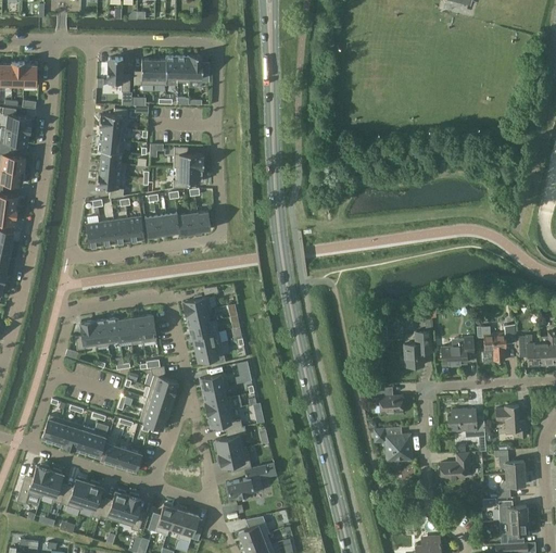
[(140,71),(133,71),(133,85),(140,85),(140,79),(153,80),(153,59),(140,58),(140,71)]
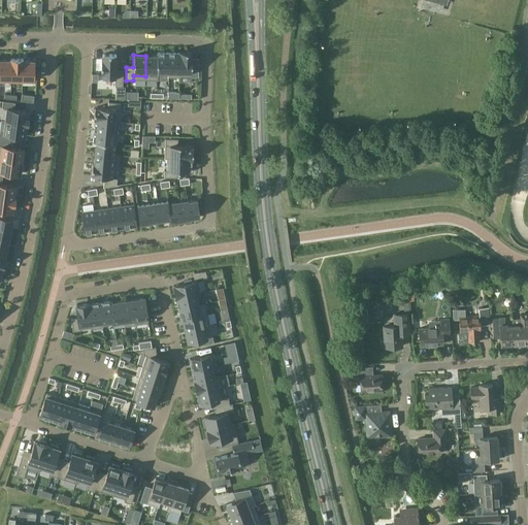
[(157,56),(145,56),(145,76),(157,76),(157,56)]
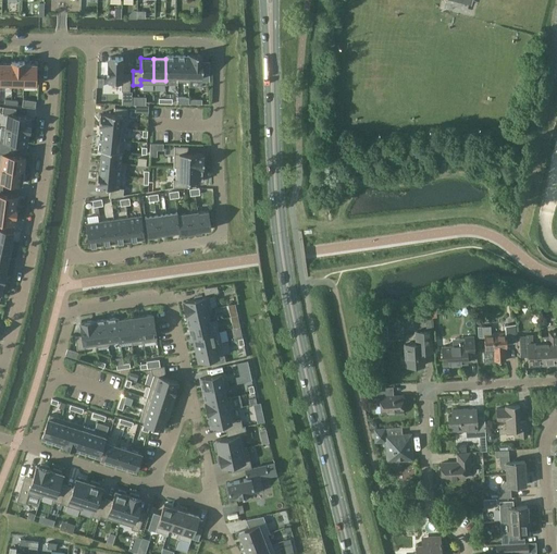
[(177,59),(165,59),(165,81),(177,81),(177,61),(177,59)]
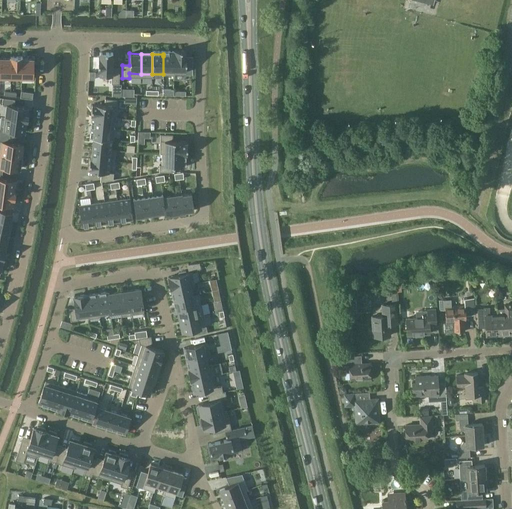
[(113,56),(96,56),(96,78),(112,78),(112,83),(119,83),(119,70),(112,70),(113,56)]
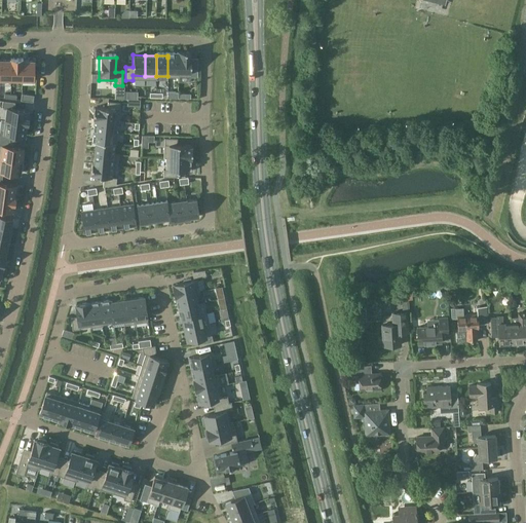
[(179,58),(167,58),(167,76),(167,78),(178,78),(179,58)]
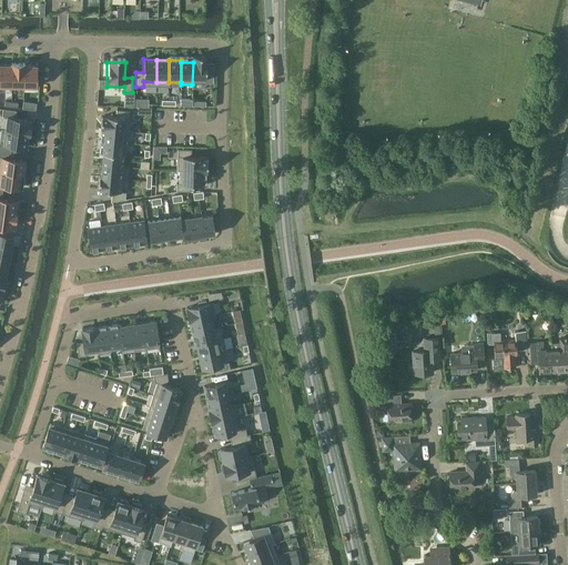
[(206,63),(193,62),(192,84),(205,86),(205,91),(213,91),(214,77),(206,77),(206,63)]
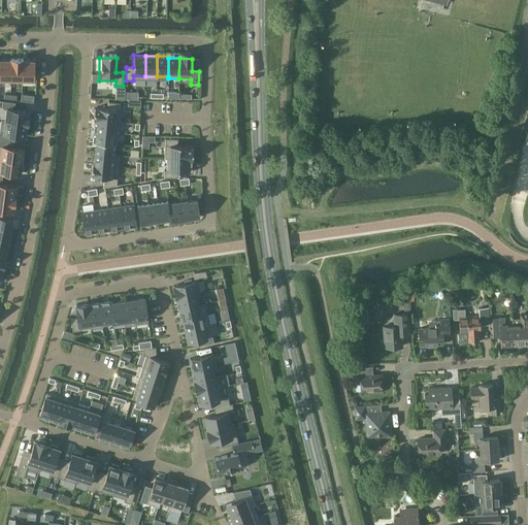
[(0,63),(0,70),(0,81),(11,83),(11,62),(0,63)]
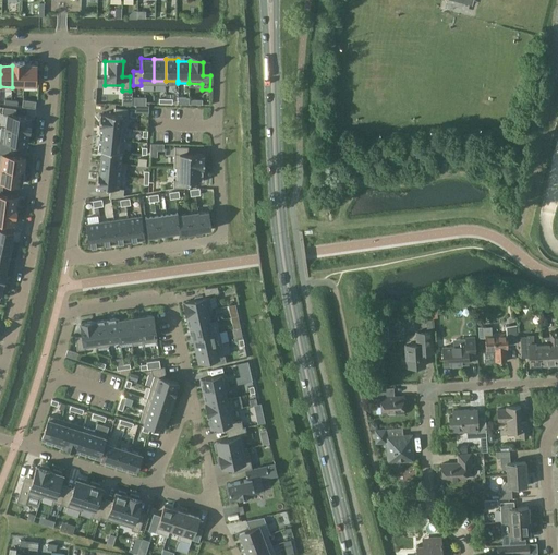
[(12,65),(12,87),(23,87),(24,67),(24,65),(12,65)]
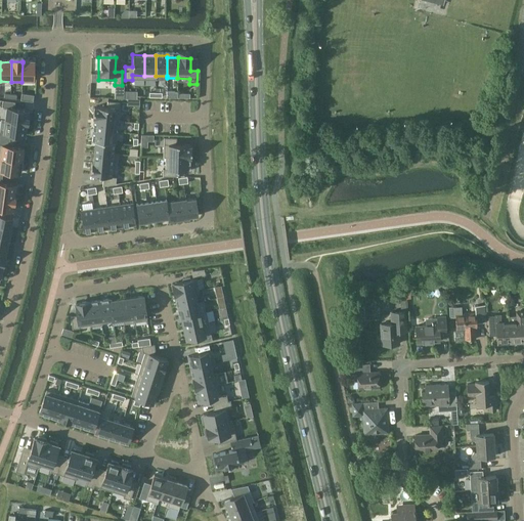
[(23,62),(22,82),(34,82),(34,63),(23,62)]
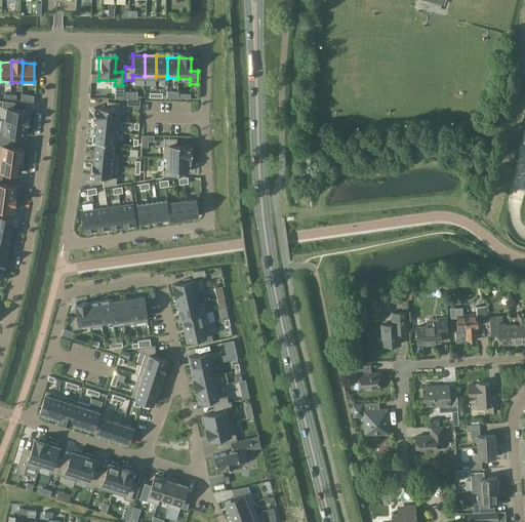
[(95,110),(94,122),(115,124),(116,112),(121,112),(121,105),(108,104),(108,111),(95,110)]
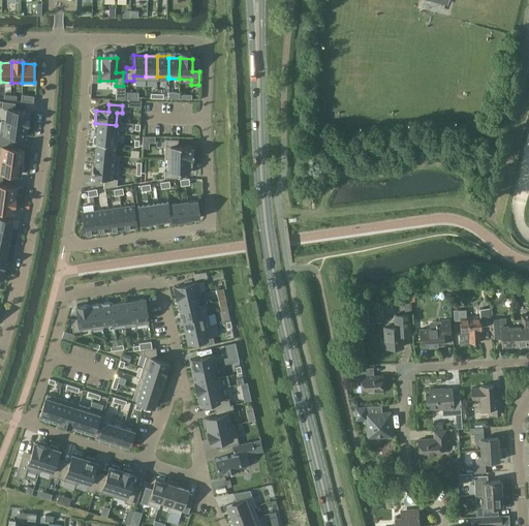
[(3,105),(2,111),(6,112),(4,124),(27,127),(28,127),(29,121),(28,121),(29,115),(14,113),(14,106),(3,105)]
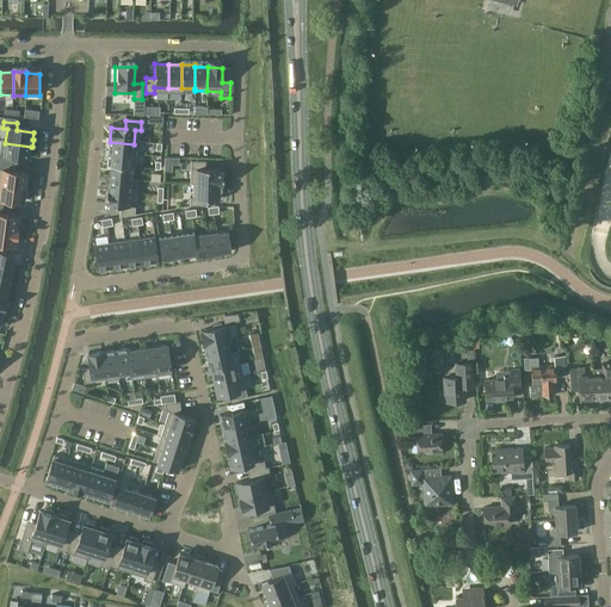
[(110,142),(109,155),(131,156),(134,144),(110,142)]
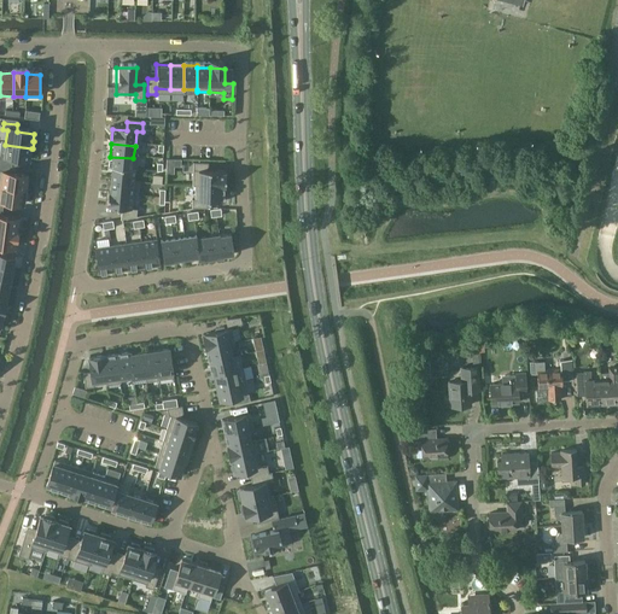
[(0,167),(12,168),(12,162),(30,163),(31,148),(5,145),(1,145),(0,152),(0,167)]
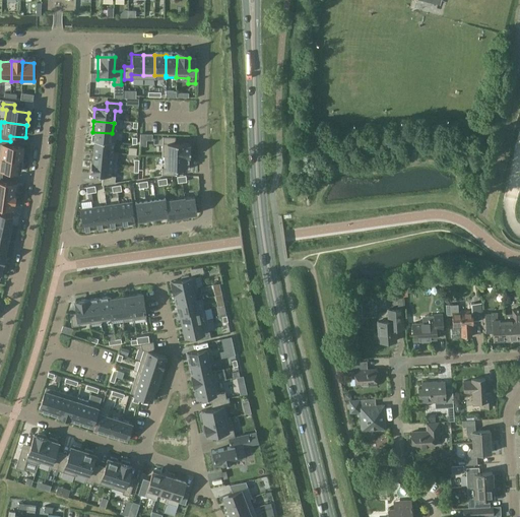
[(92,132),(90,142),(111,144),(112,144),(113,133),(112,133),(92,132)]
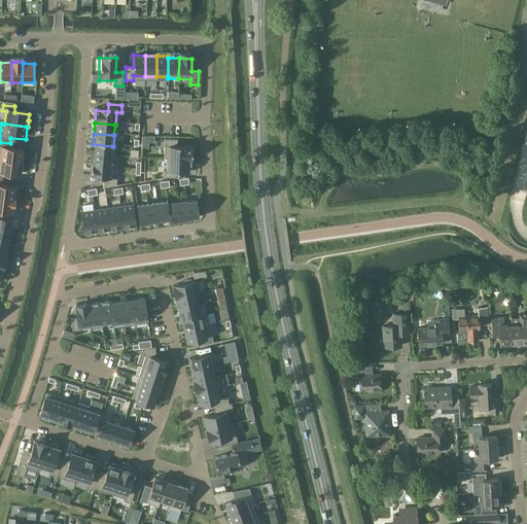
[(179,141),(166,141),(166,148),(171,148),(171,161),(191,162),(191,149),(179,148),(179,141)]
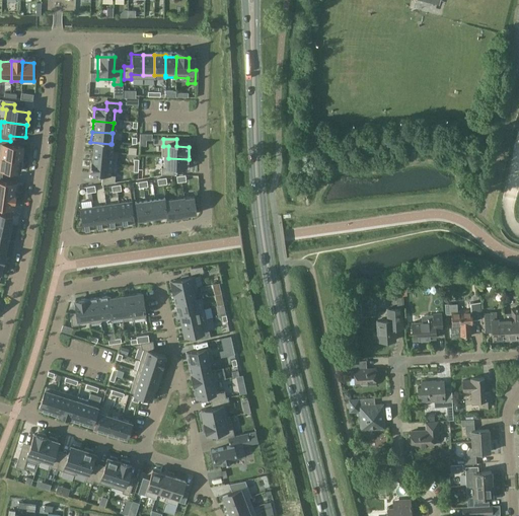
[(0,158),(20,161),(22,149),(9,147),(10,141),(0,140),(0,158)]
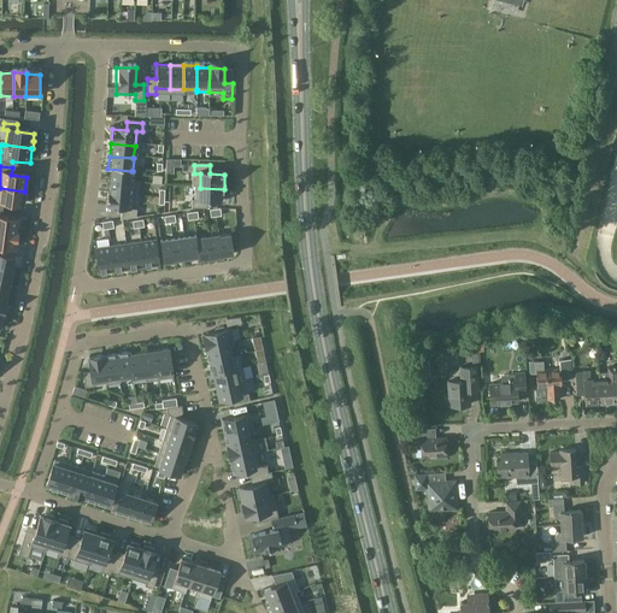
[(107,169),(107,182),(110,182),(131,184),(131,171),(107,169)]
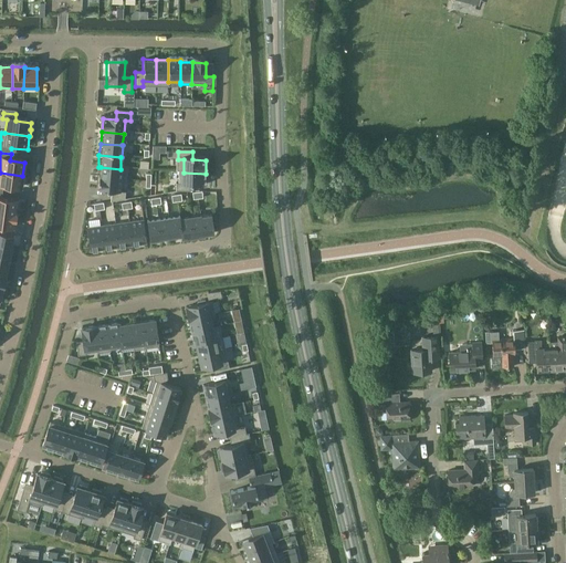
[(101,167),(100,179),(122,181),(123,169),(121,169),(101,167)]
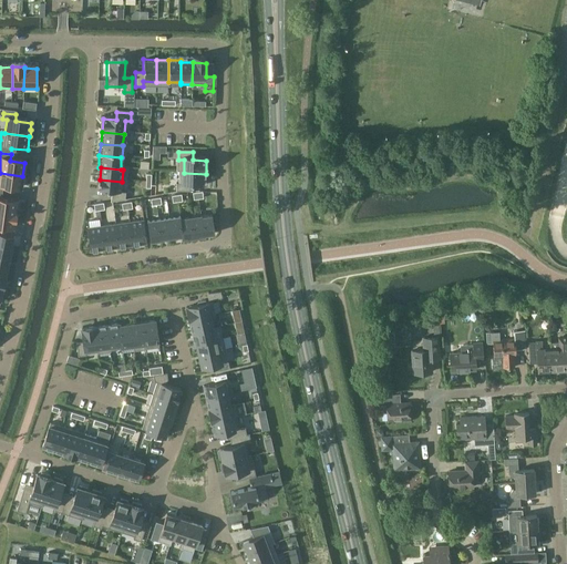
[(0,194),(2,194),(3,188),(21,191),(22,176),(0,173),(0,194)]
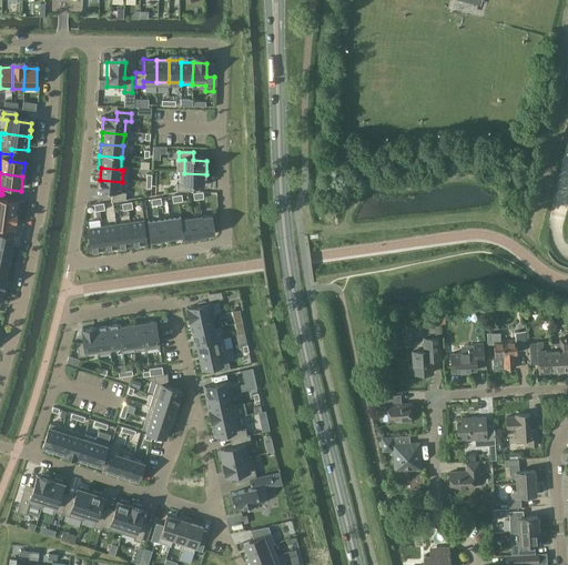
[(206,174),(184,173),(183,187),(179,187),(178,194),(192,194),(193,187),(205,188),(206,174)]
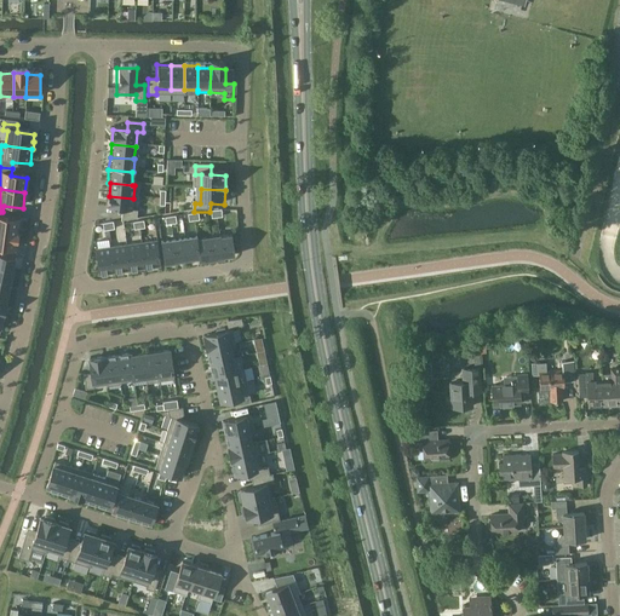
[(133,199),(109,196),(108,211),(121,212),(120,223),(136,220),(137,213),(132,213),(133,199)]
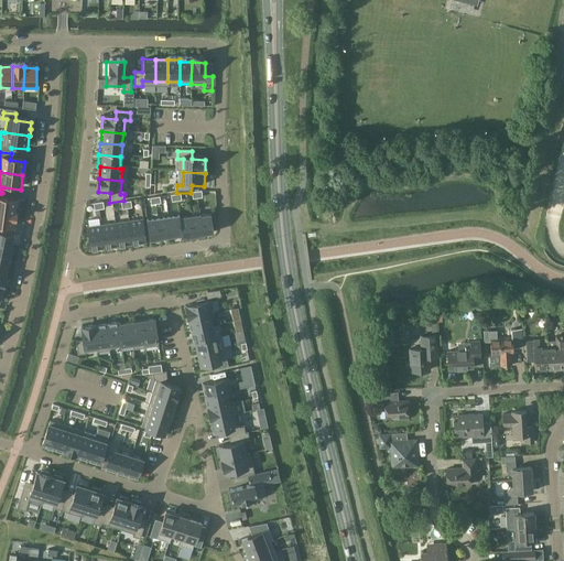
[(0,193),(0,213),(14,215),(15,202),(1,201),(2,193),(0,193)]
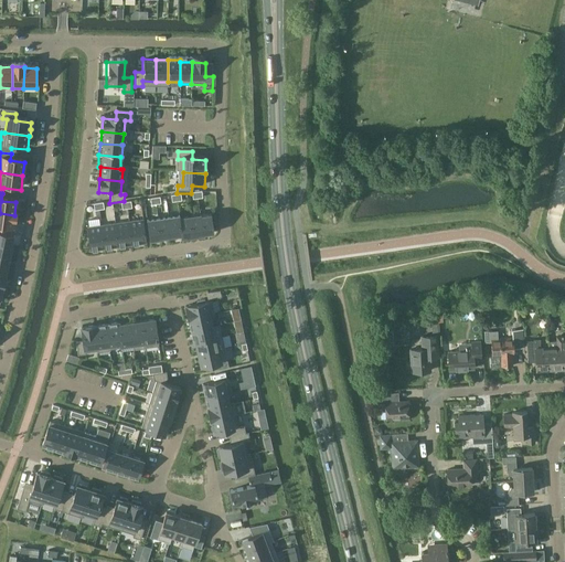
[(0,228),(12,230),(13,223),(16,223),(16,216),(14,215),(0,213),(0,228)]
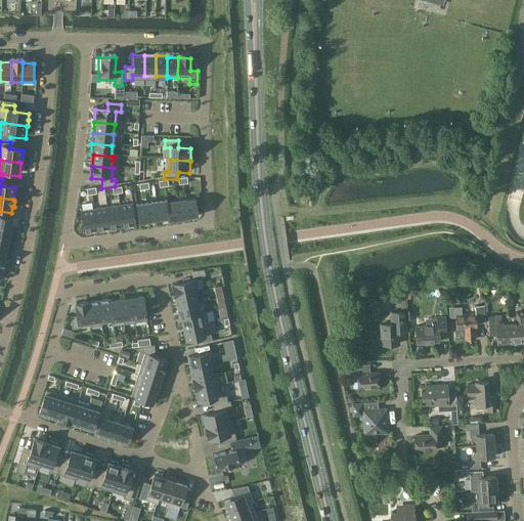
[(192,199),(182,200),(184,220),(195,218),(192,199)]
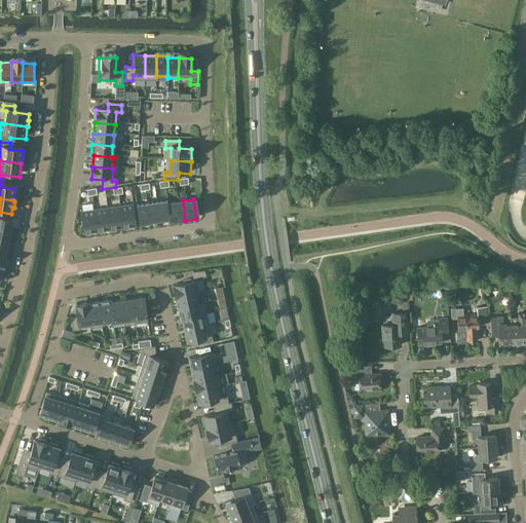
[(172,202),(175,222),(185,221),(183,200),(172,202)]
